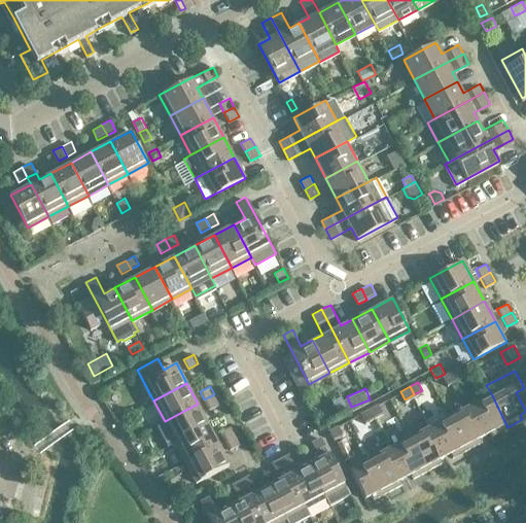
[(494,434),(507,427),(491,393),(470,405),(486,432),(491,429),(494,434)]
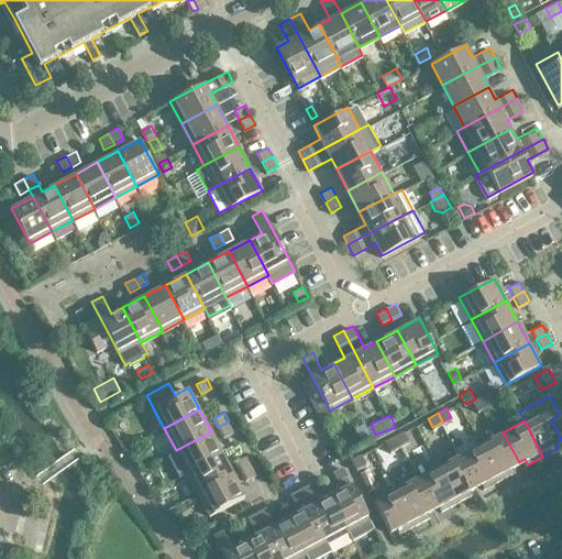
[(234,431),(229,422),(218,427),(223,437),(234,431)]
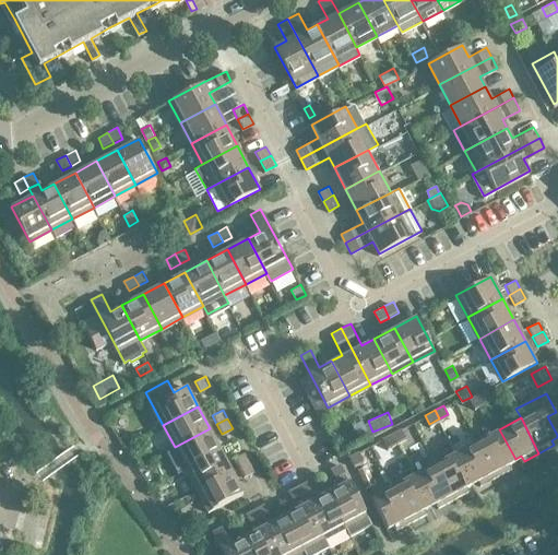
[(210,428),(175,447),(186,468),(221,449),(210,428)]
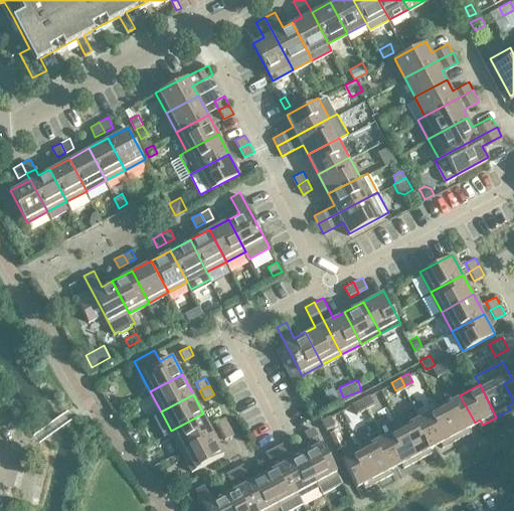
[(369,394),(362,397),(366,405),(373,401),(369,394)]
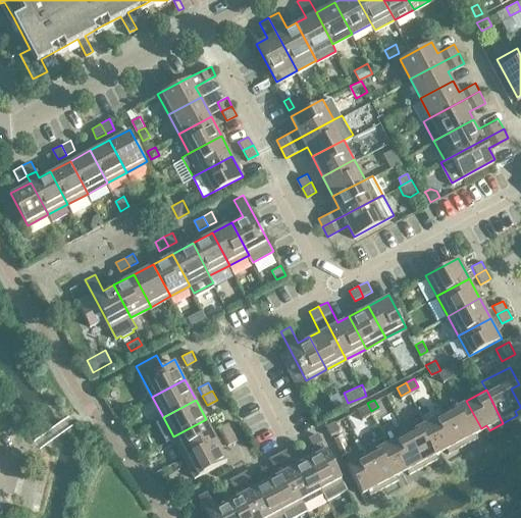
[(447,411),(464,444),(478,436),(475,431),(481,428),(466,401),(447,411)]
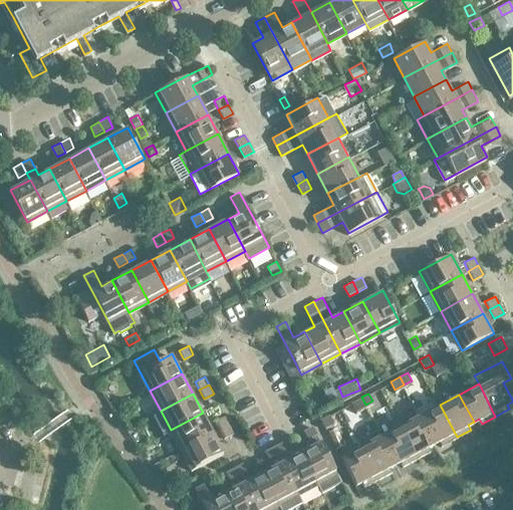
[(365,405),(361,397),(351,402),(355,410),(365,405)]
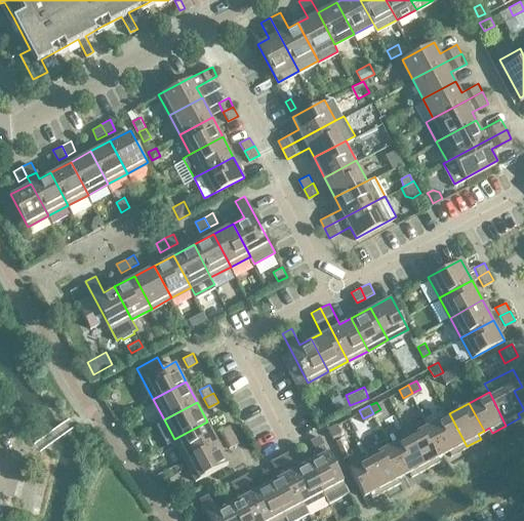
[(119,406),(112,410),(117,417),(124,414),(119,406)]
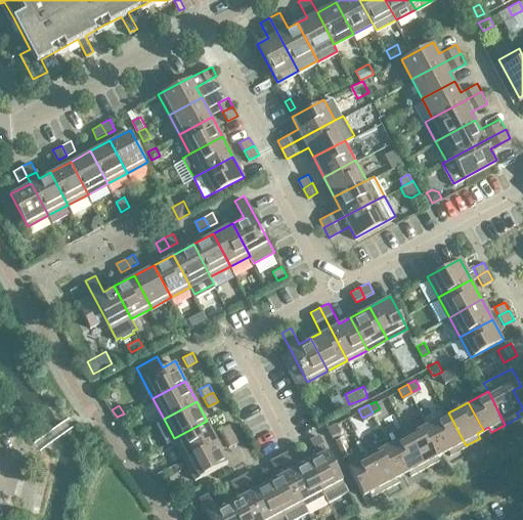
[(6,407),(0,412),(0,428),(14,419),(6,407)]
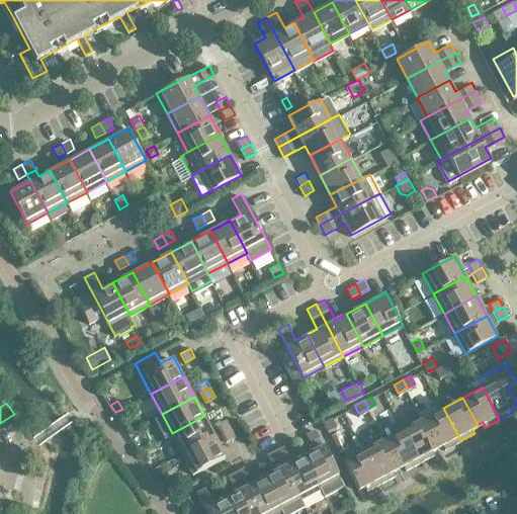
[(446,448),(460,440),(443,408),(423,418),(438,446),(443,444),(446,448)]
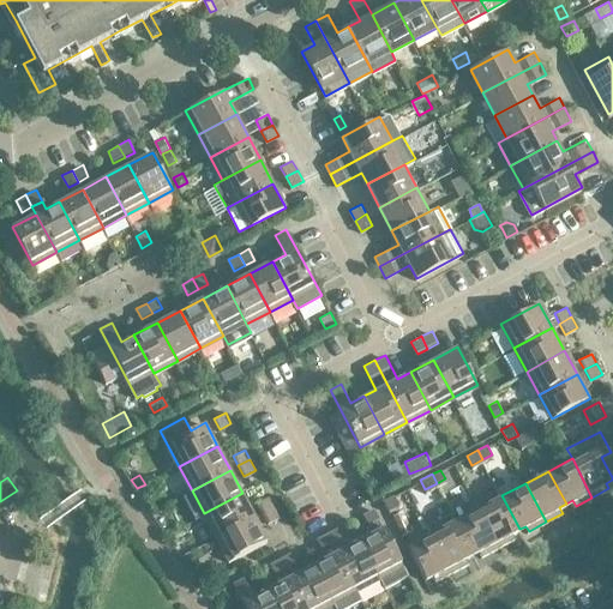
[(204,513),(216,537),(254,517),(242,493),(204,513)]
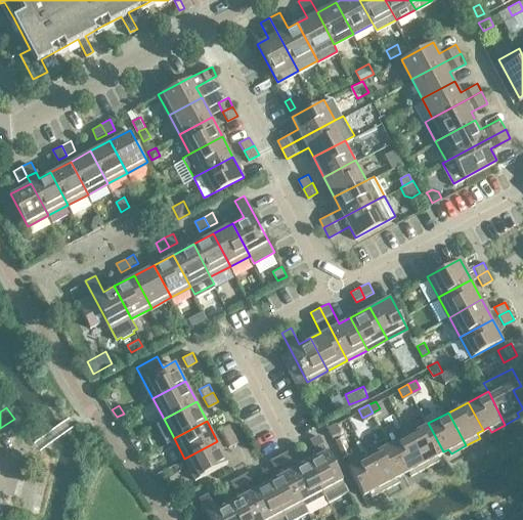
[(337,422),(328,427),(333,437),(342,432),(337,422)]
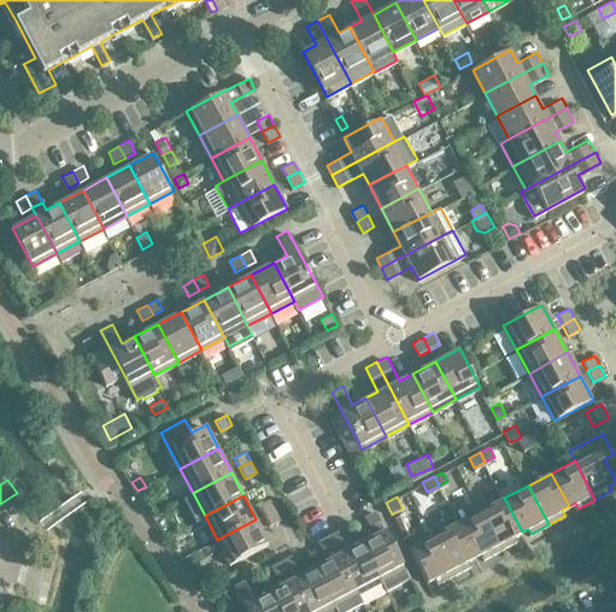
[(264,515),(276,507),(270,498),(258,504),(264,515)]
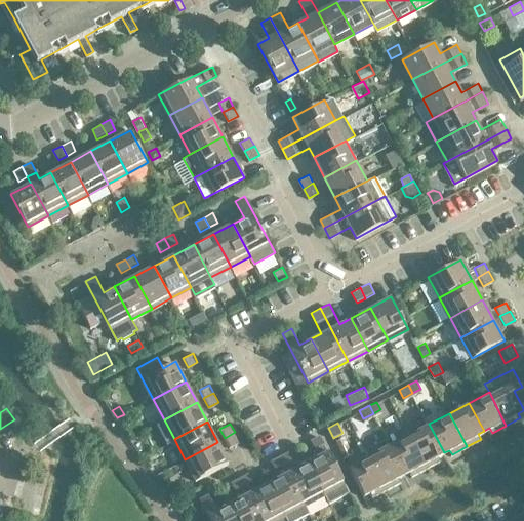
[(409,434),(427,468),(441,459),(439,455),(444,452),(429,424),(409,434)]
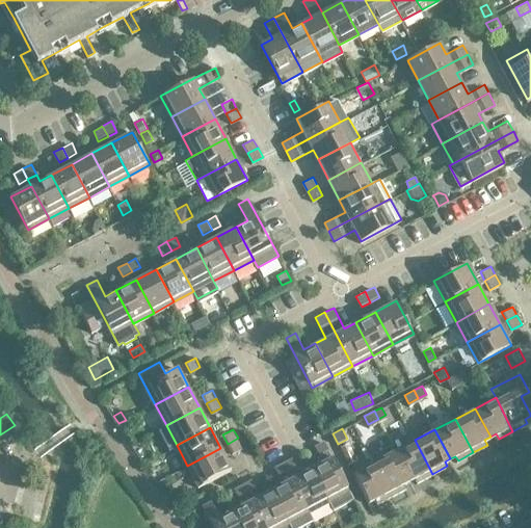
[(243,448),(238,438),(228,444),(233,453),(243,448)]
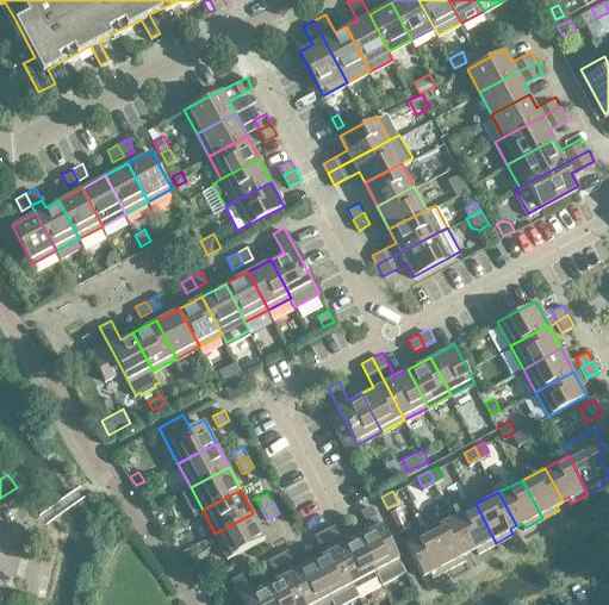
[(356,534),(378,574),(383,582),(405,569),(381,523),(372,504),(359,511),(365,521),(364,528),(365,530),(356,534)]
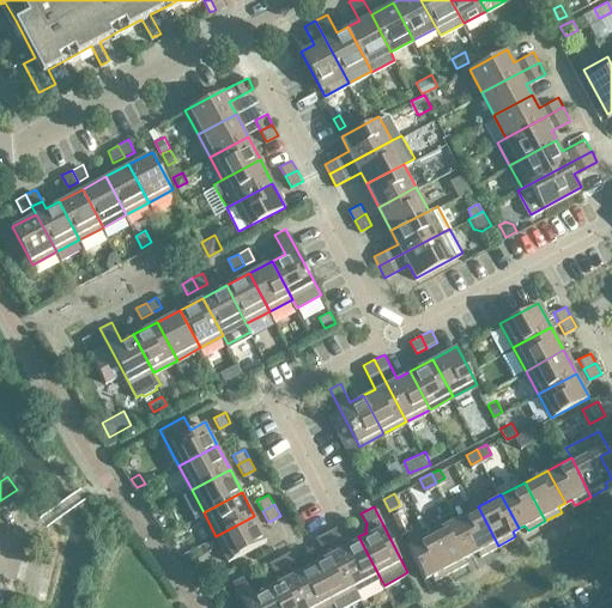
[(482,554),(498,546),(478,506),(455,520),(472,552),(478,549),(482,554)]
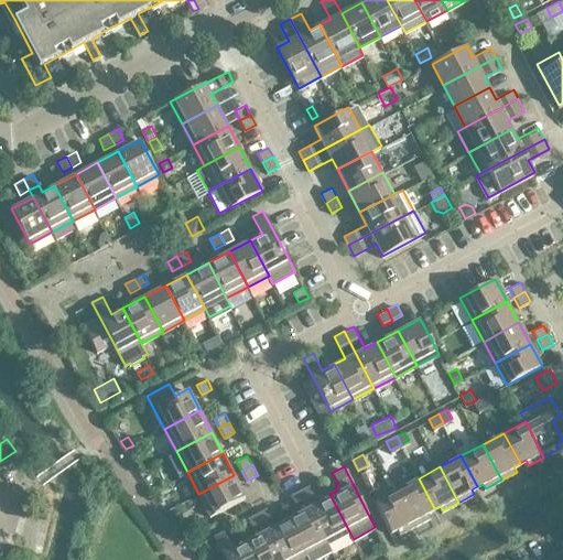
[(368,469),(359,474),(368,492),(378,487),(368,469)]
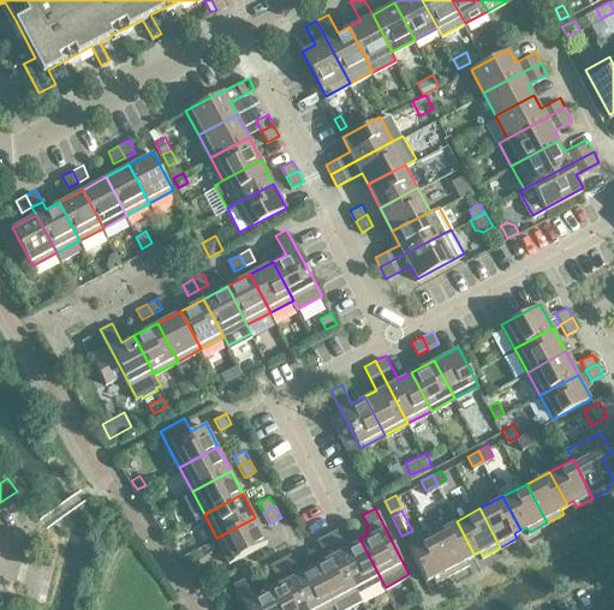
[(433,533),(453,572),(471,563),(468,557),(474,554),(457,521),(452,513),(429,525),(433,533)]
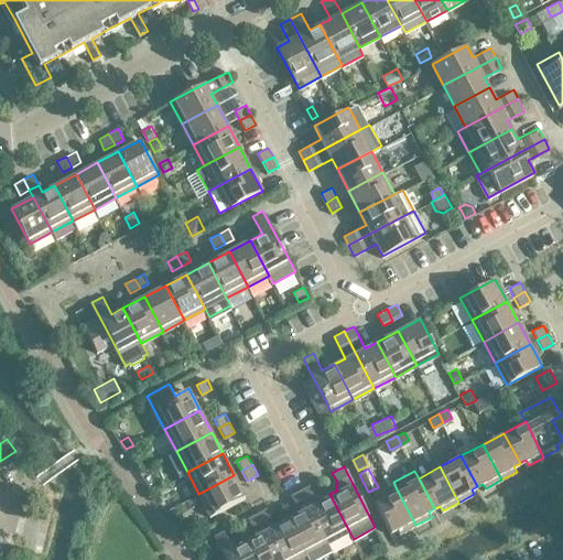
[(246,497),(234,475),(198,494),(210,516),(246,497)]
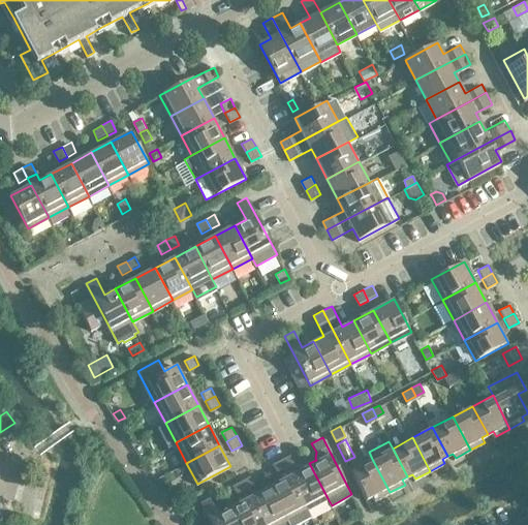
[(290,454),(281,459),(308,508),(328,498),(309,463),(302,467),(301,465),(296,463),(290,454)]
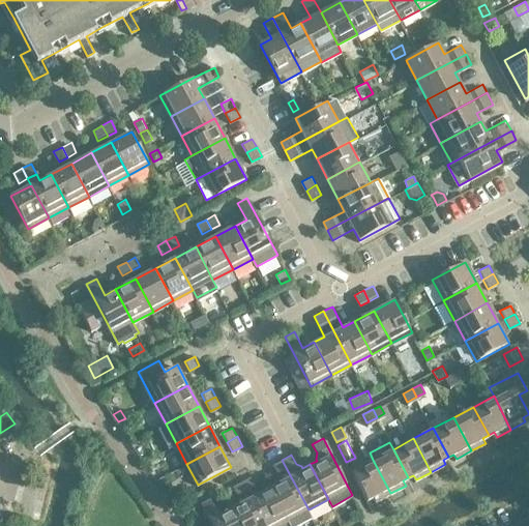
[(309,509),(282,460),(273,464),(283,481),(270,488),(288,520),(309,509)]
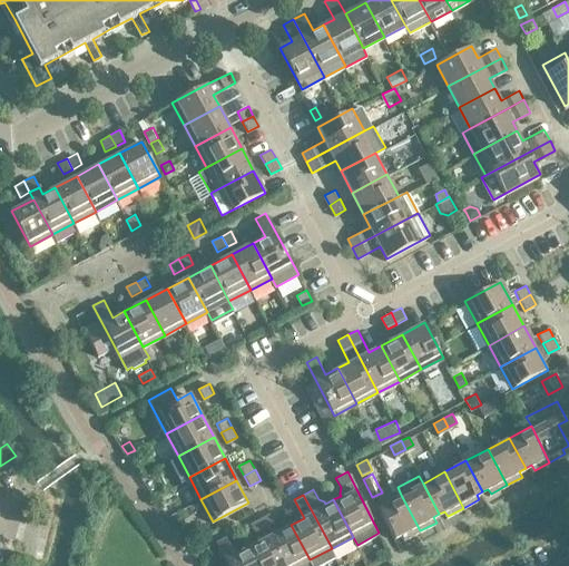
[(404,539),(420,530),(401,495),(379,506),(395,537),(402,534),(404,539)]
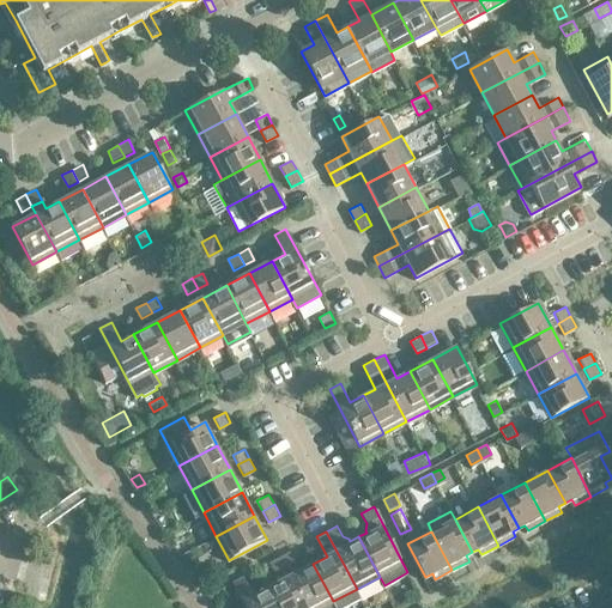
[(320,607),(333,601),(313,564),(301,570),(291,551),(279,557),(307,607),(320,607)]
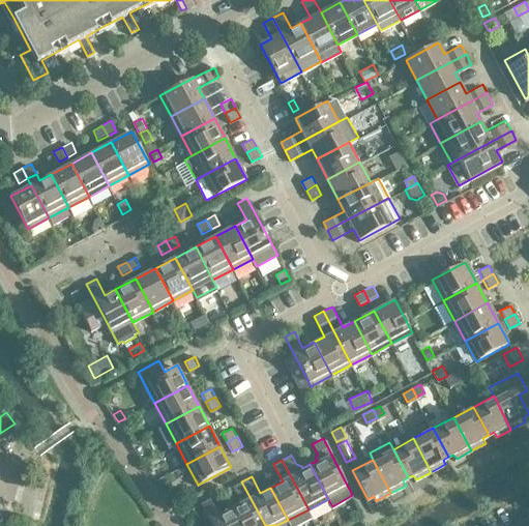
[(231,508),(239,525),(265,525),(241,481),(233,486),(242,502),(231,508)]
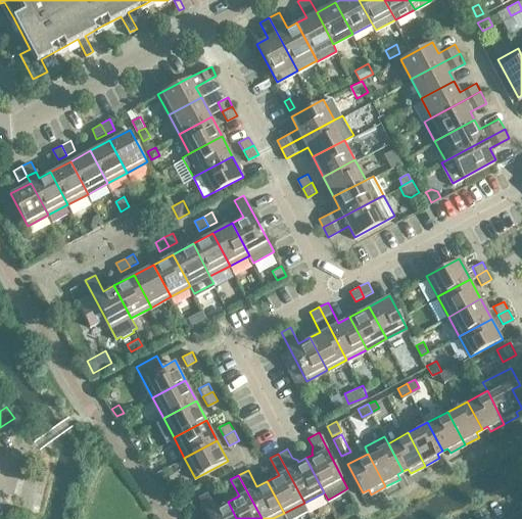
[(210,518),(236,518),(228,502),(217,508),(207,490),(198,496),(210,518)]
